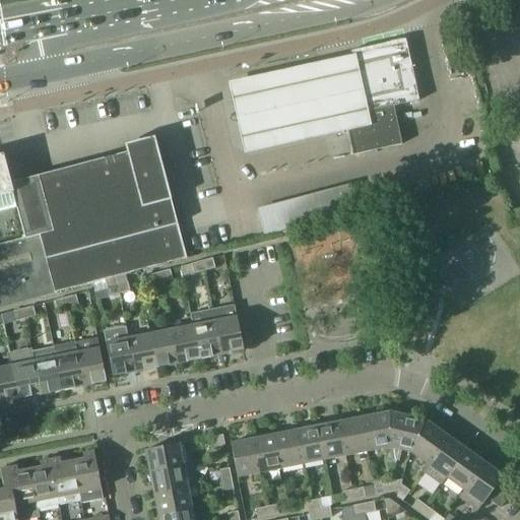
[(403,144),(398,122),(394,105),(420,99),(407,40),(352,51),(370,126),(348,131),(353,155),(403,144)]
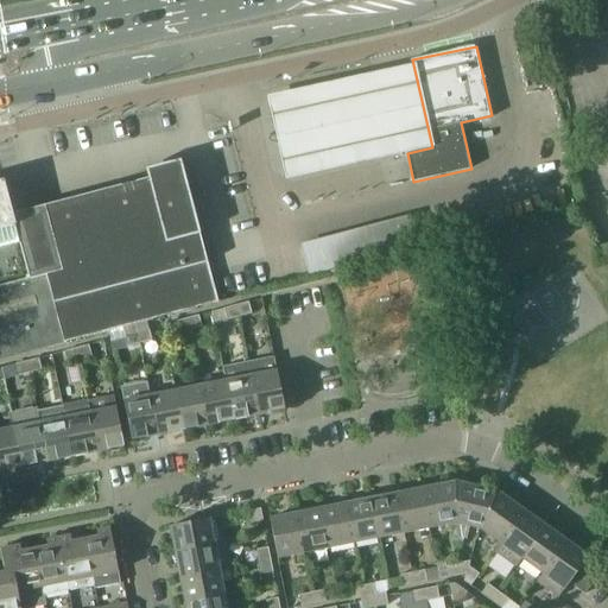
[(432,147),(412,59),(265,93),(285,179),(407,153),(432,147)]
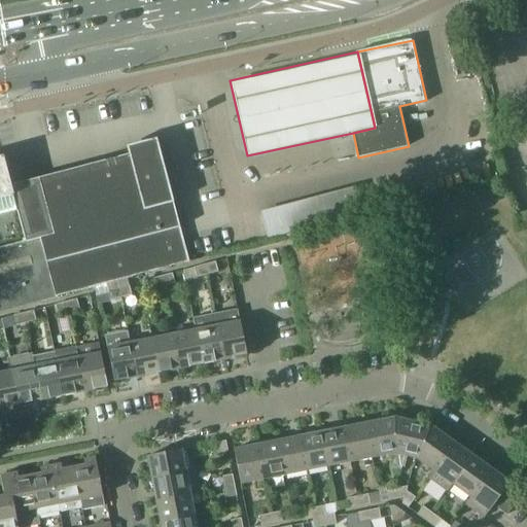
[(0,313),(116,282),(128,279),(189,262),(162,160),(156,139),(127,147),(129,156),(11,187),(3,157),(0,157),(0,313)]
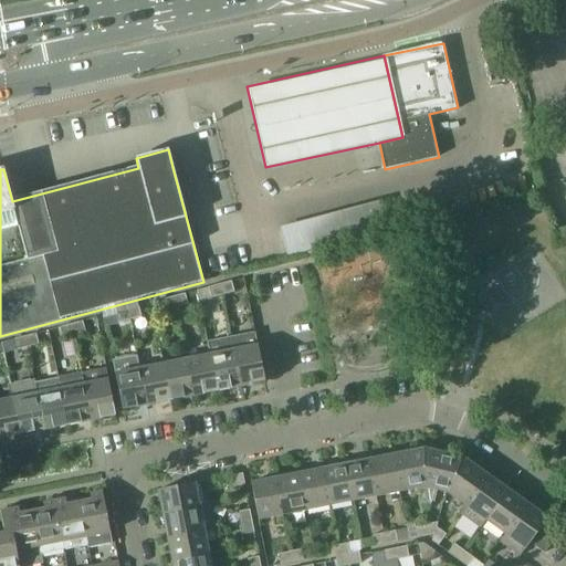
[(339,212),(321,217),(328,247),(348,241),(339,212)]
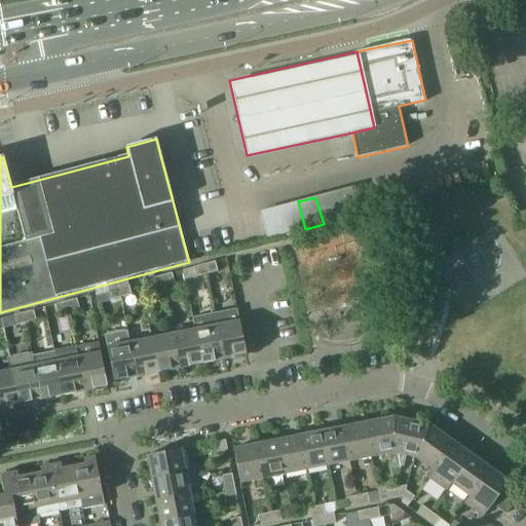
[(525,210),(516,213),(519,225),(525,223),(525,210)]
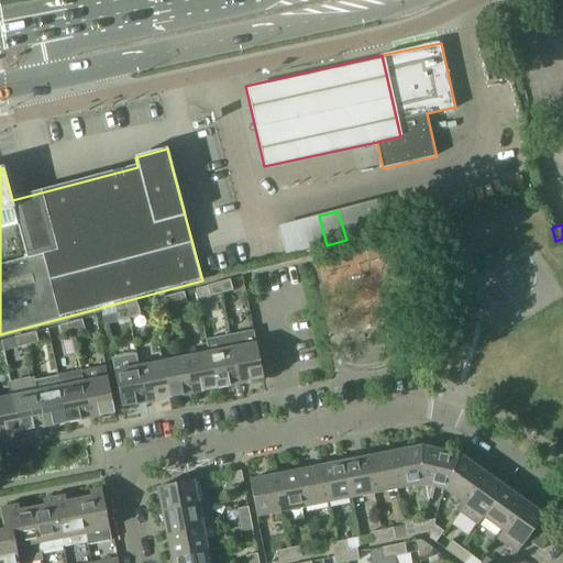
[(230,279),(219,283),(221,293),(233,290),(230,279)]
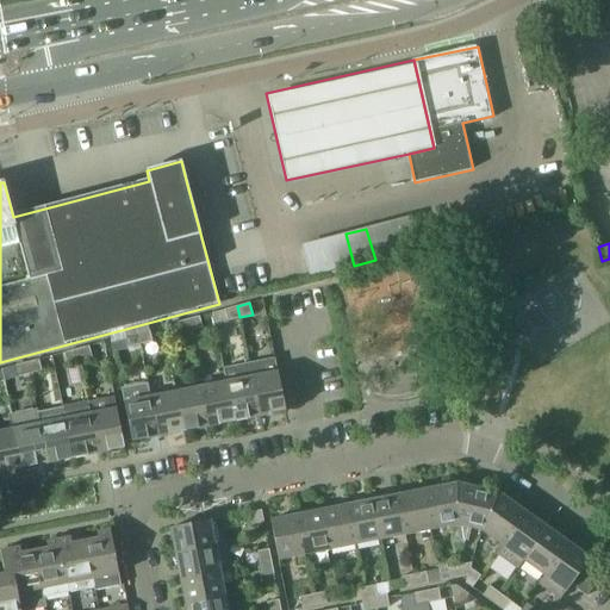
[(228,321),(240,317),(237,306),(225,310),(228,321)]
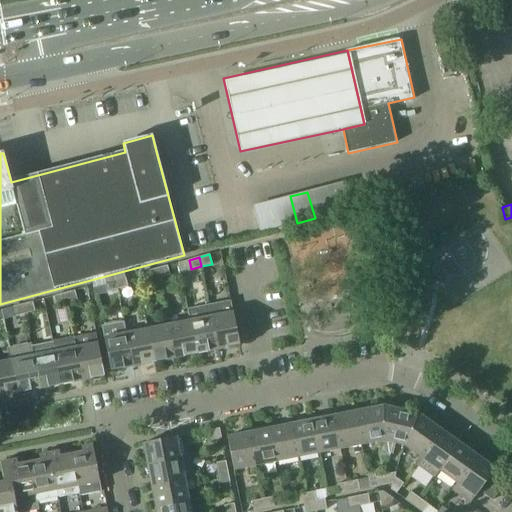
[(170,275),(167,266),(157,268),(159,277),(170,275)]
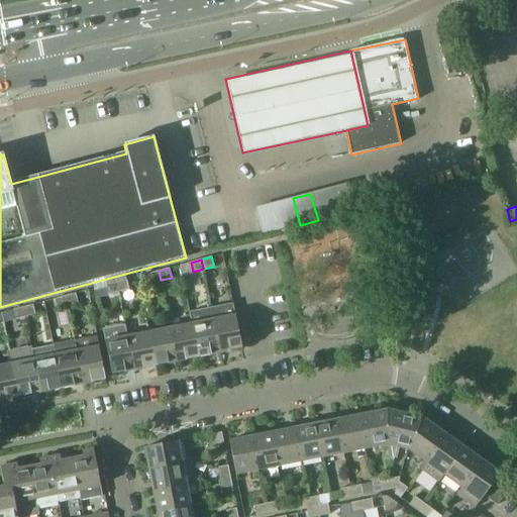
[(150,283),(161,280),(159,271),(148,274),(150,283)]
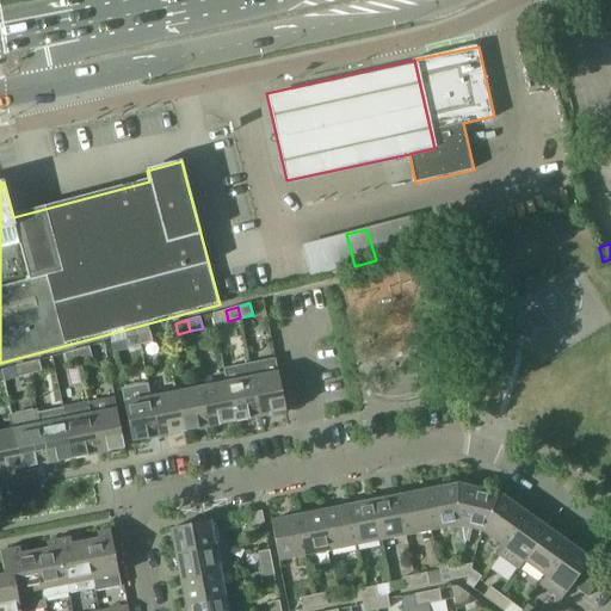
[(153,341),(148,323),(135,327),(135,328),(140,345),(153,341)]
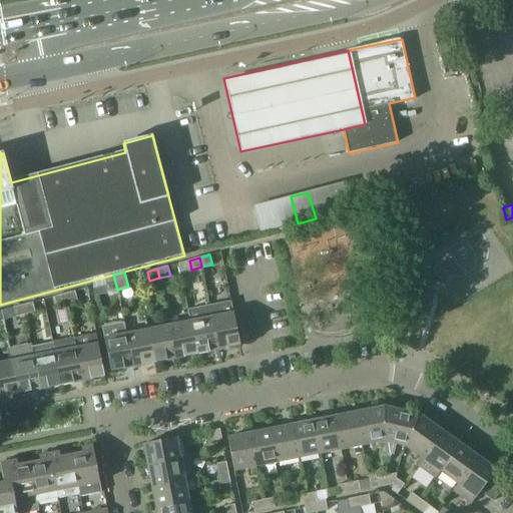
[(107,293),(117,290),(113,276),(103,279),(107,293)]
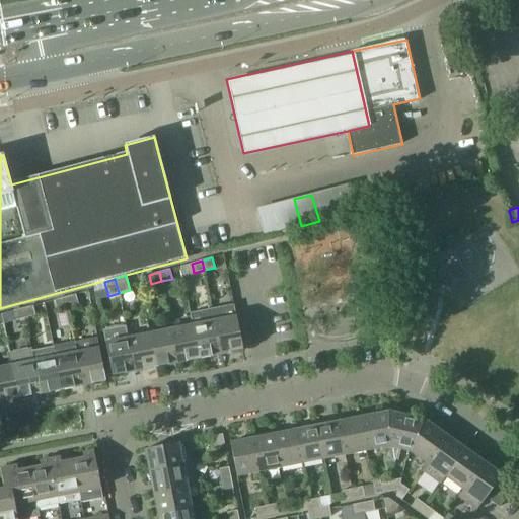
[(78,304),(76,295),(75,294),(65,297),(67,307),(78,304)]
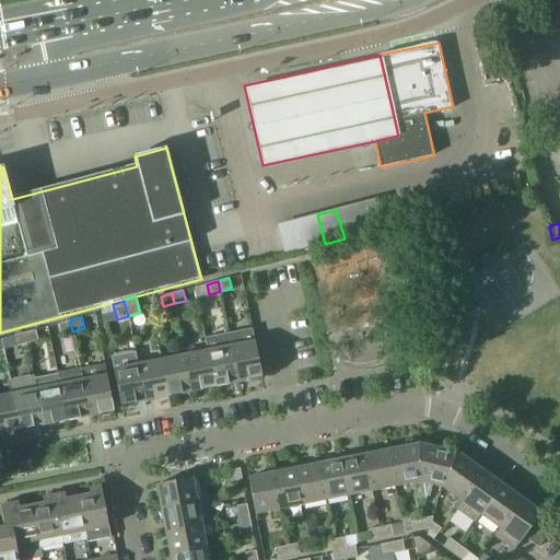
[(61,334),(72,331),(70,321),(59,324),(61,334)]
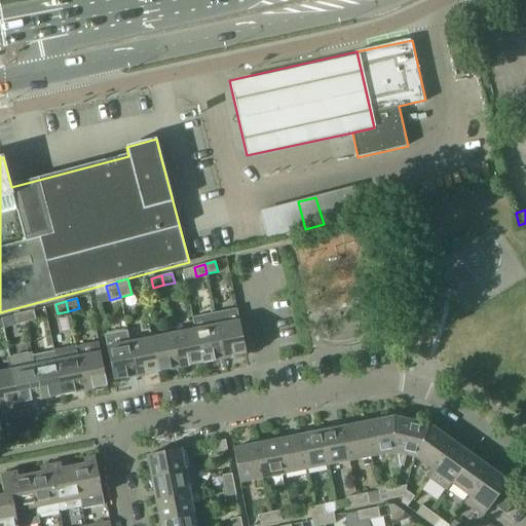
[(246,354),(236,309),(215,313),(223,360),(246,354)]
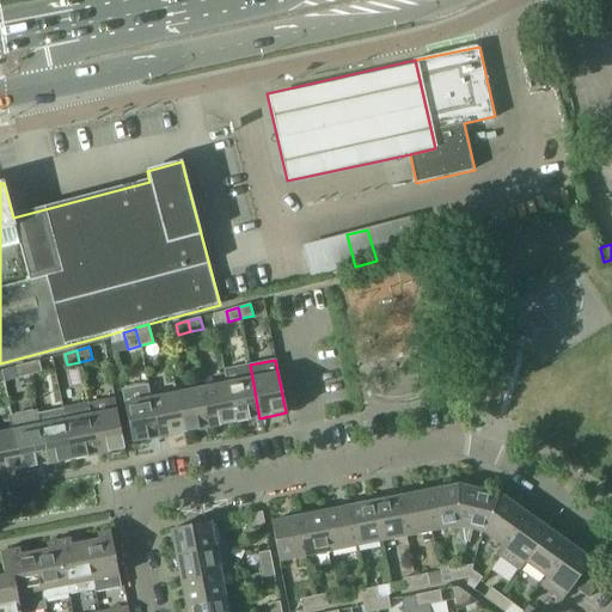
[(38,361),(26,363),(29,375),(42,372),(38,361)]
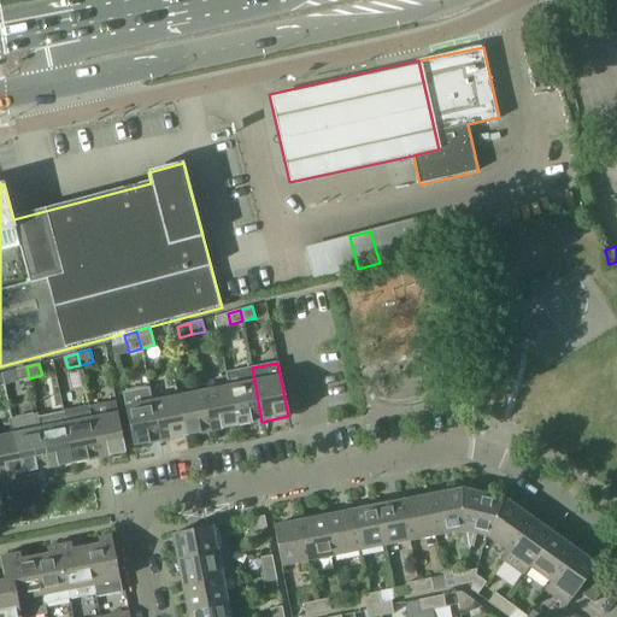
[(17,381),(29,378),(27,366),(15,370),(17,381)]
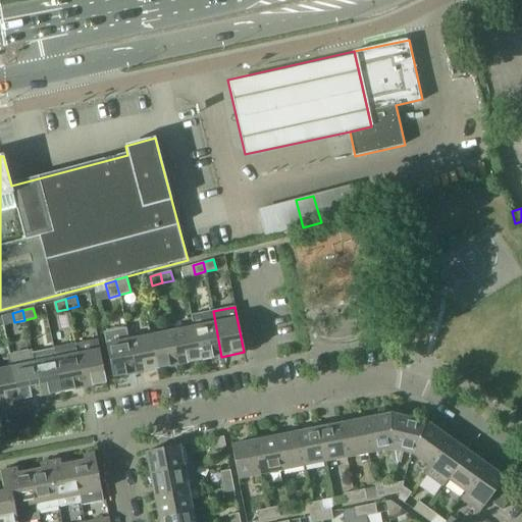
[(191,315),(194,327),(200,361),(221,357),(213,311),(191,315)]
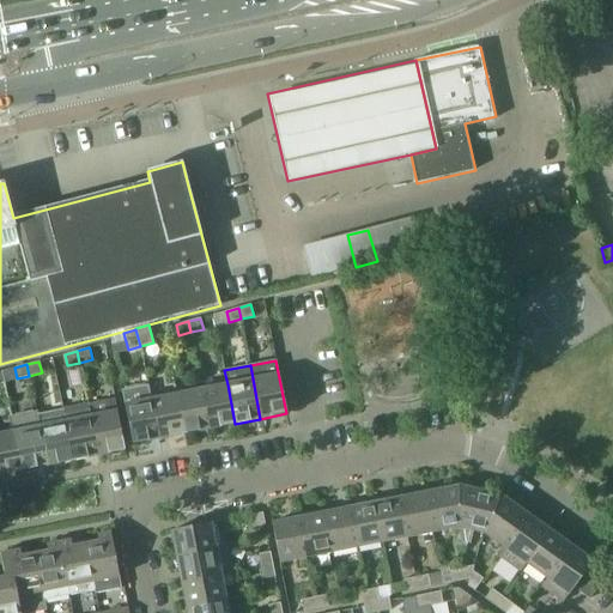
[(202,389),(210,429),(235,424),(228,384),(202,389)]
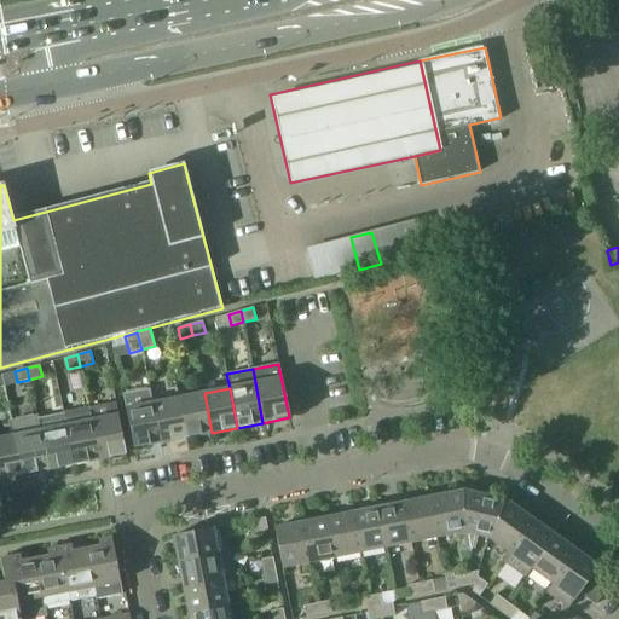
[(134,449),(160,444),(151,404),(152,403),(150,389),(123,394),(134,449)]
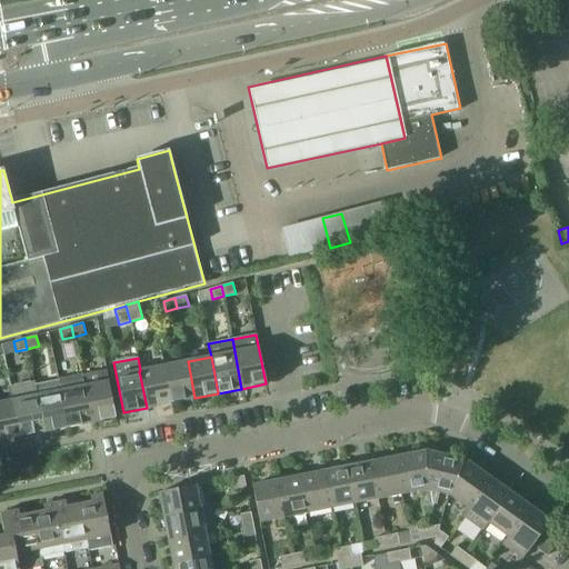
[(188,361),(163,366),(171,402),(195,398),(188,361)]
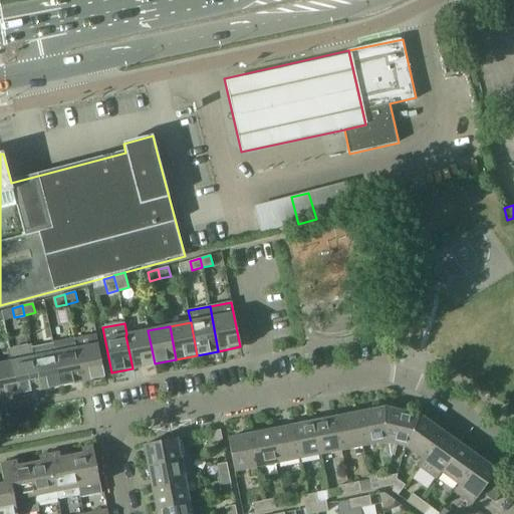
[(133,368),(155,363),(148,330),(126,334),(125,335),(133,368)]
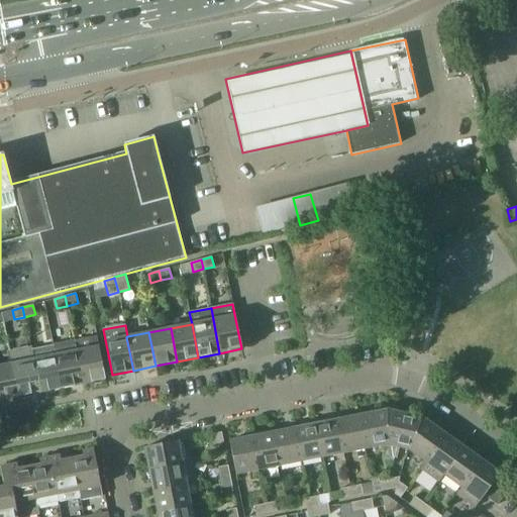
[(75,340),(74,340),(83,384),(104,380),(96,336),(93,337),(89,337),(85,338),(81,339),(79,339),(76,341),(75,341),(75,340)]
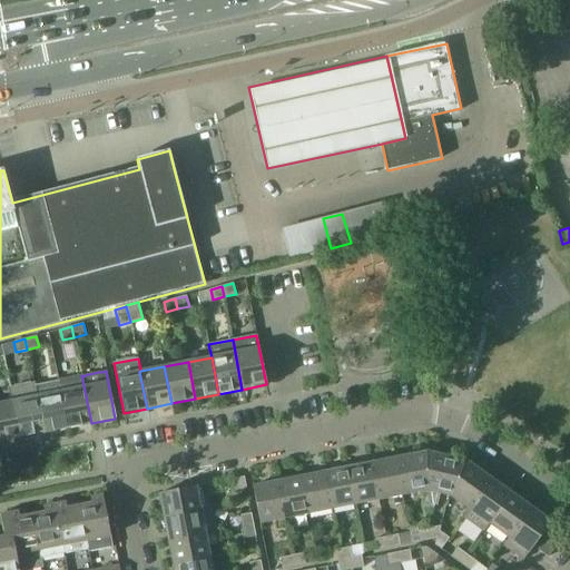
[(69,428),(91,423),(81,375),(59,380),(69,428)]
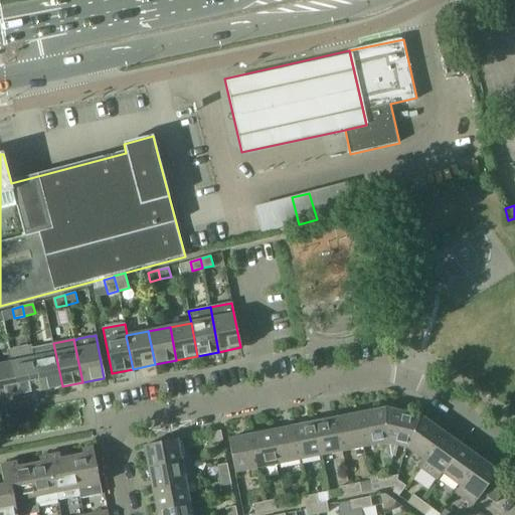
[(30,346),(39,391),(62,386),(53,343),(52,343),(52,344),(32,348),(31,345),(30,346)]
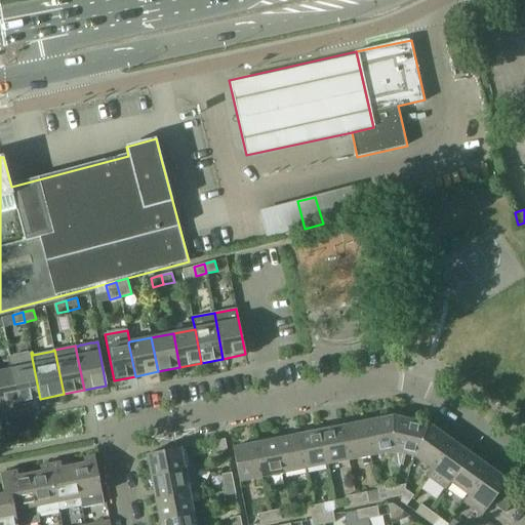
[(18,403),(40,399),(31,353),(9,357),(11,369),(12,369),(18,403)]
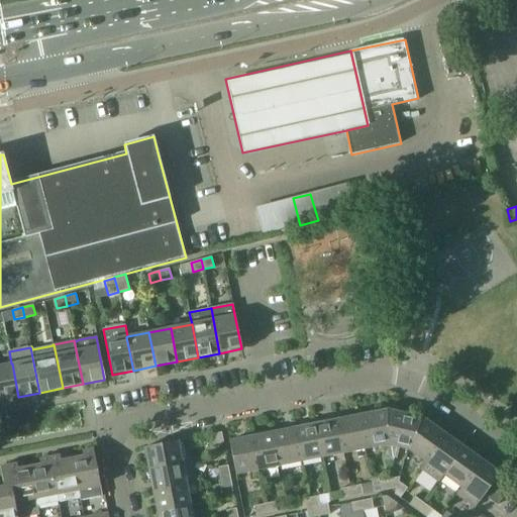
[(11,364),(0,366),(0,400),(18,397),(12,364),(11,364)]
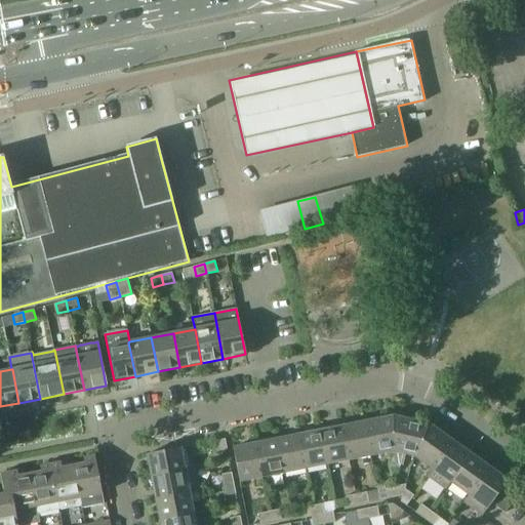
[(362,422),(369,456),(392,451),(399,417),(393,416),(362,422)]
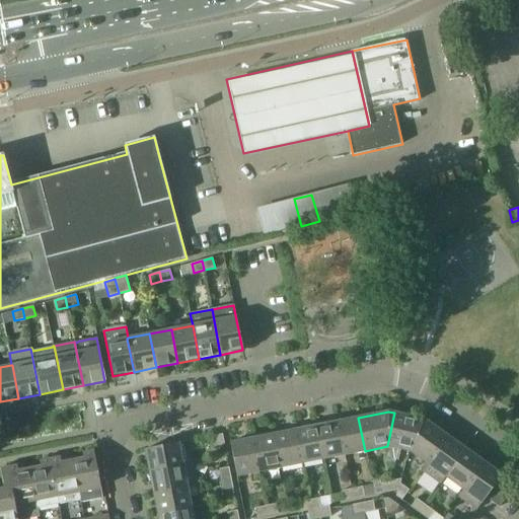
[(417,418),(394,413),(387,446),(386,461),(394,462),(397,448),(410,451),(417,418)]
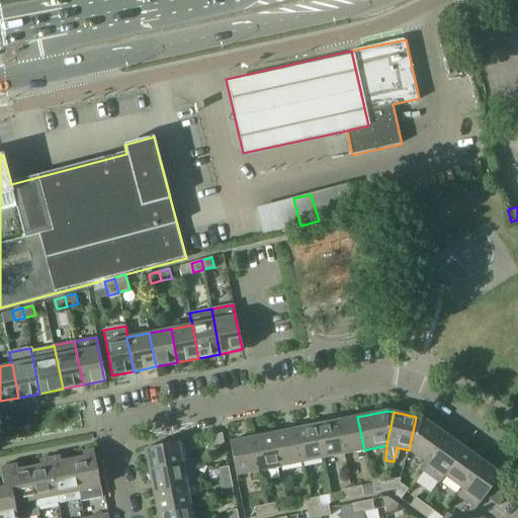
[(344,453),(364,450),(357,417),(338,421),(344,453)]
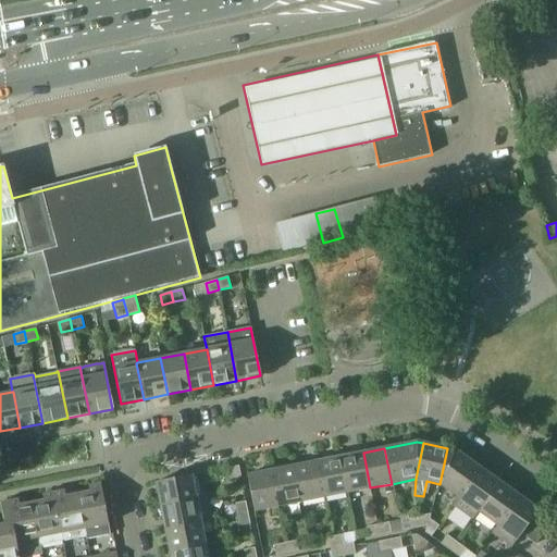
[(440,484),(458,497),(458,498),(480,468),(455,449),(447,448),(440,484)]
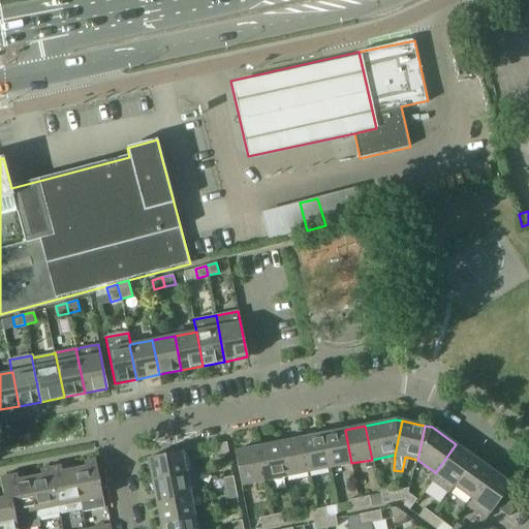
[(321,434),(329,468),(351,463),(345,430),(321,434)]
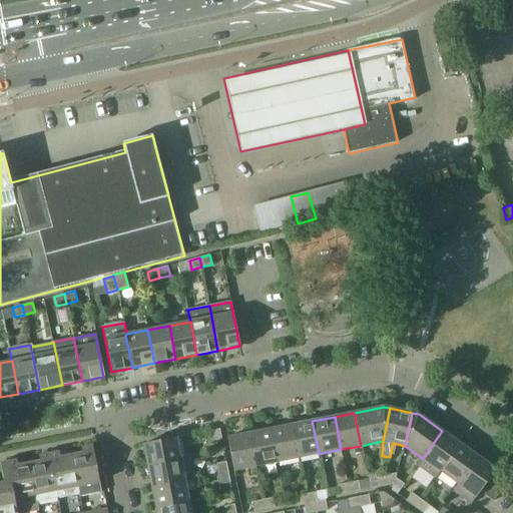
[(299,458),(319,454),(312,421),(292,425),(299,458)]
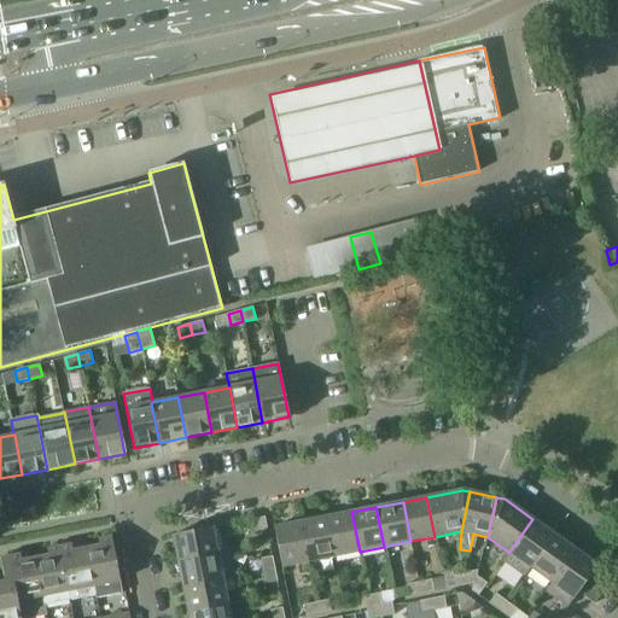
[(351,512),(326,517),(334,557),(360,552),(351,512)]
